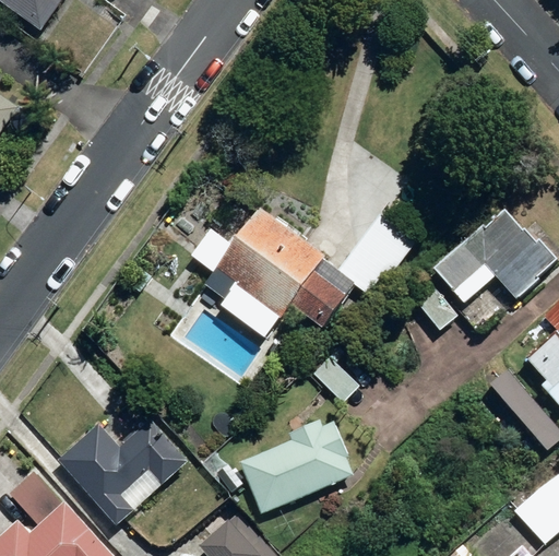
[(0,0),(0,3),(43,34),(67,0),(0,0)]
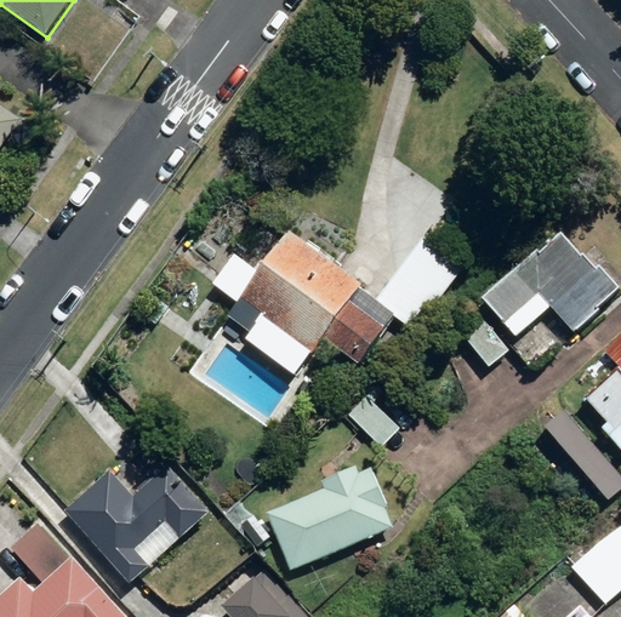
[(0,150),(22,120),(0,104),(0,150)]
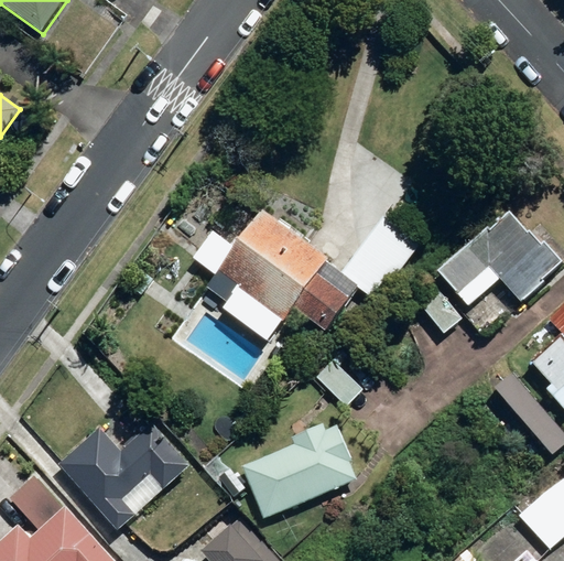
[(316,276),(328,260),(261,209),(205,283),(227,300),(238,286),(283,320),(292,306),(326,333),(350,301),(316,276)]
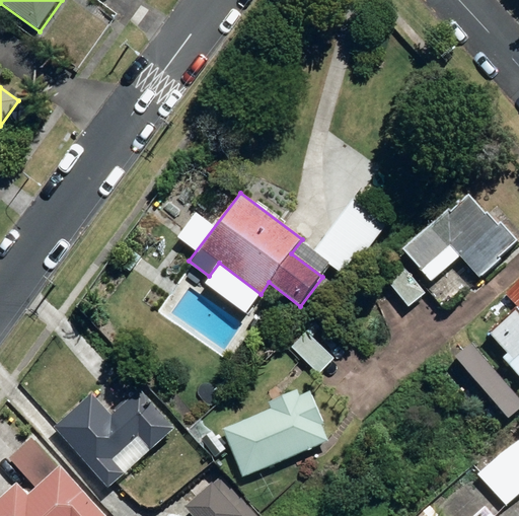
[(497,227),(469,196),(451,211),(449,209),(401,250),(430,283),(460,255),(479,277),(499,261),(497,259),(515,242),(500,224),(497,227)]
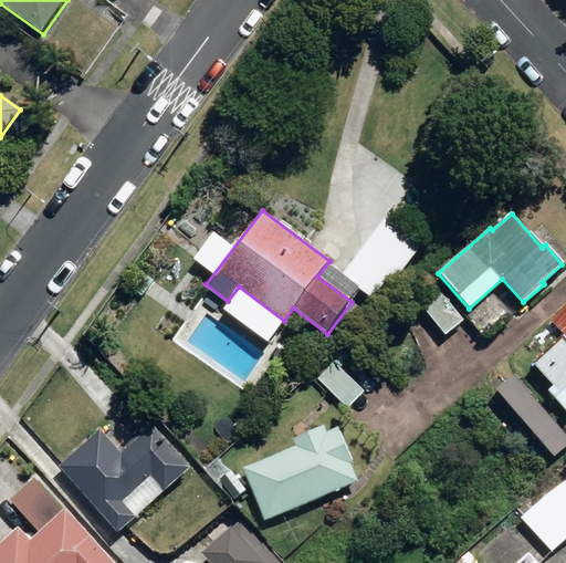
[(420,243),(384,217),(343,273),(379,300),(420,243)]
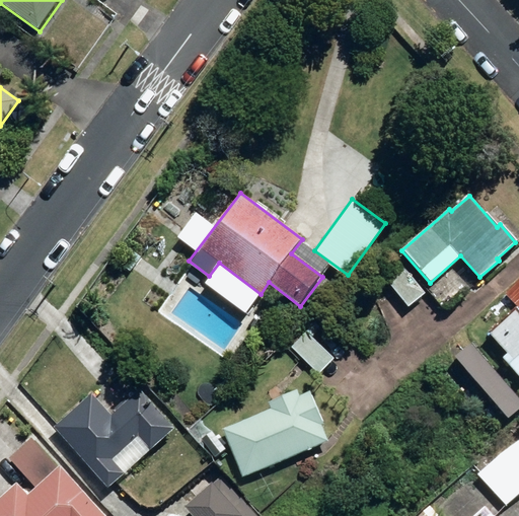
[(410,306),(426,292),(396,256),(379,271),(410,306)]
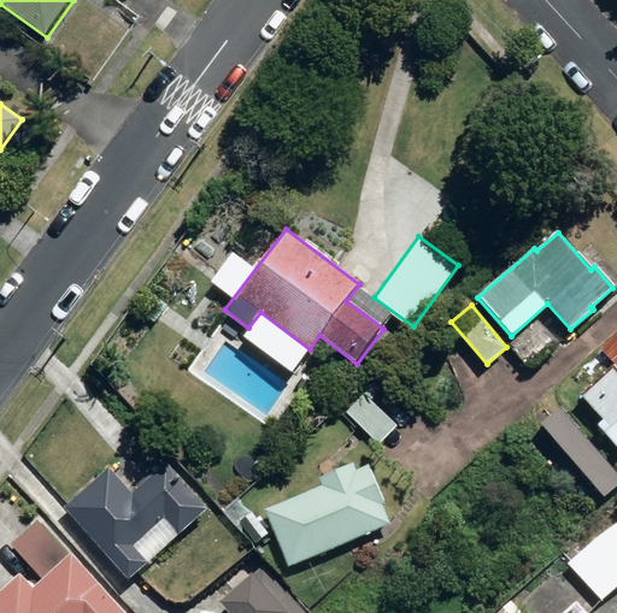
[(616,363),(616,330),(600,347),(616,364),(616,363)]
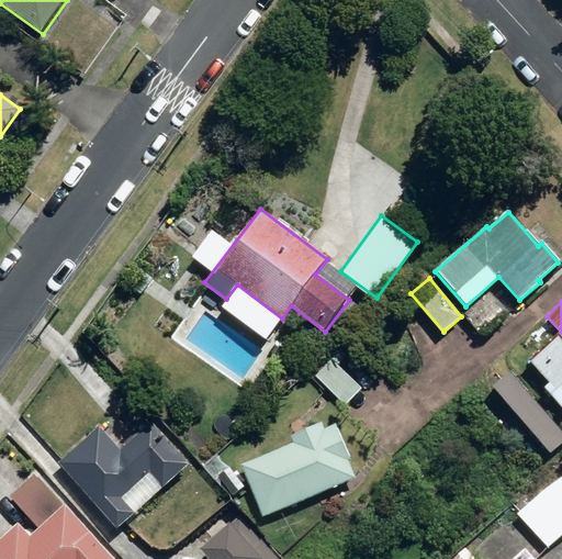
[(561,335),(560,333),(529,359),(549,381),(543,387),(561,407),(561,335)]
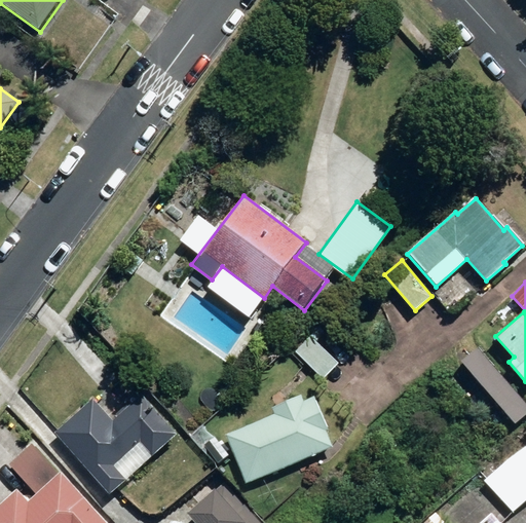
[(339,363),(308,333),(293,349),(324,378),(339,363)]
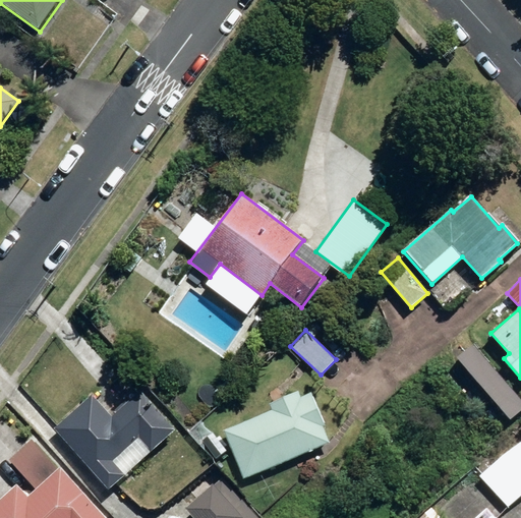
[(223,429),(243,479),(330,443),(324,426),(326,425),(311,391),(301,395),(299,391),(284,398),(279,385),(270,389),(273,397),(273,398),(274,402),(269,404),(271,409),(223,429)]
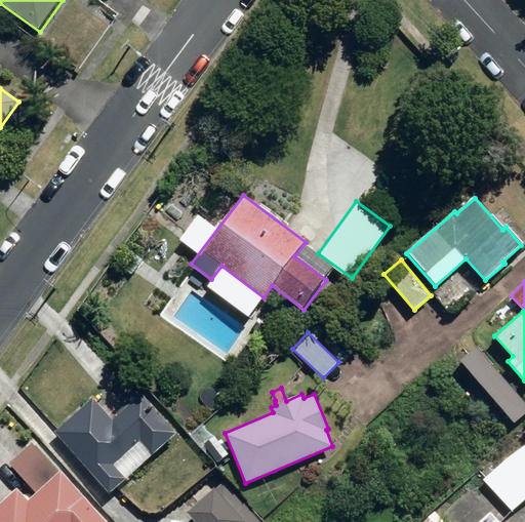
[(54,432),(109,493),(176,434),(142,394),(113,419),(93,398),(54,432)]
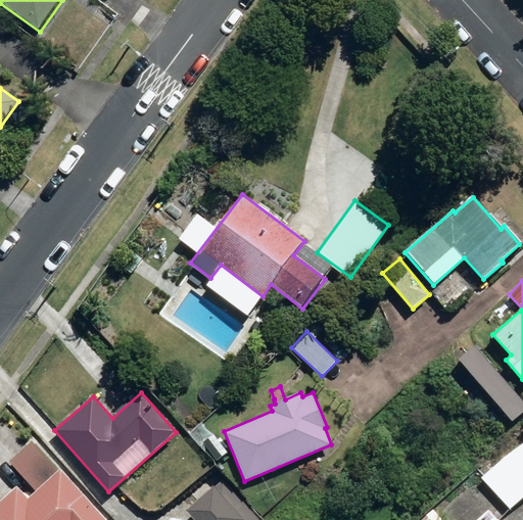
[(106,519),(60,468),(58,470),(32,440),(9,461),(36,490),(34,490),(33,490),(32,490),(29,489),(28,489),(25,489),(24,490),(21,490),(16,485),(0,500),(0,519),(106,519)]
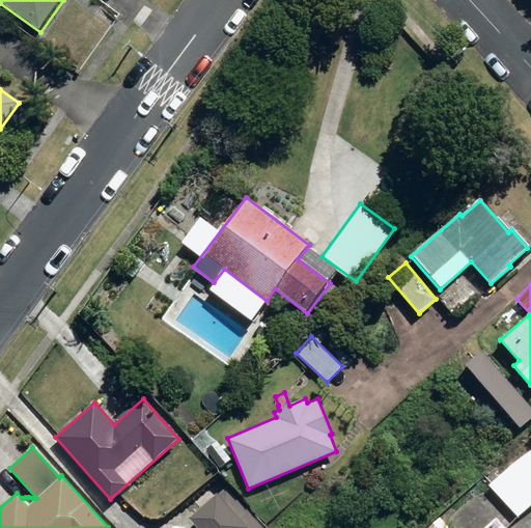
[(520,518),(530,506),(530,447),(490,485),(520,518)]
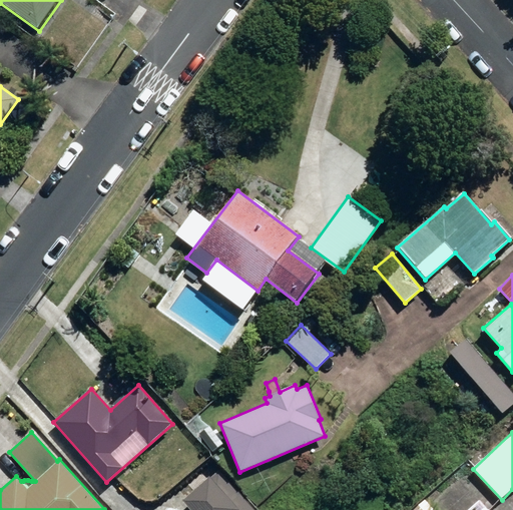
[(255,509),(219,469),(182,502),(189,509),(255,509)]
